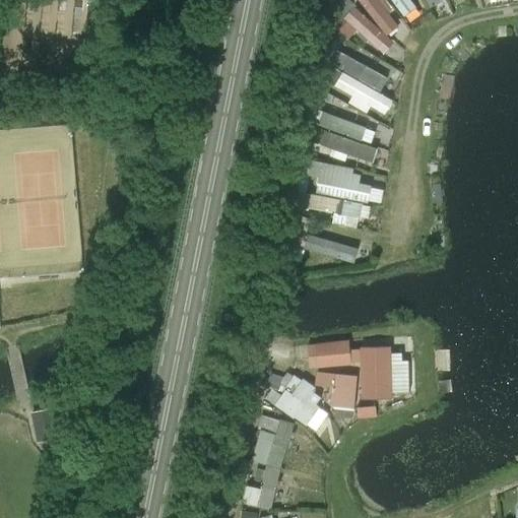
[(343,18),(383,54),(394,43),(354,7),(357,5),(350,0),(329,0),(328,1),(345,16),(343,18)]
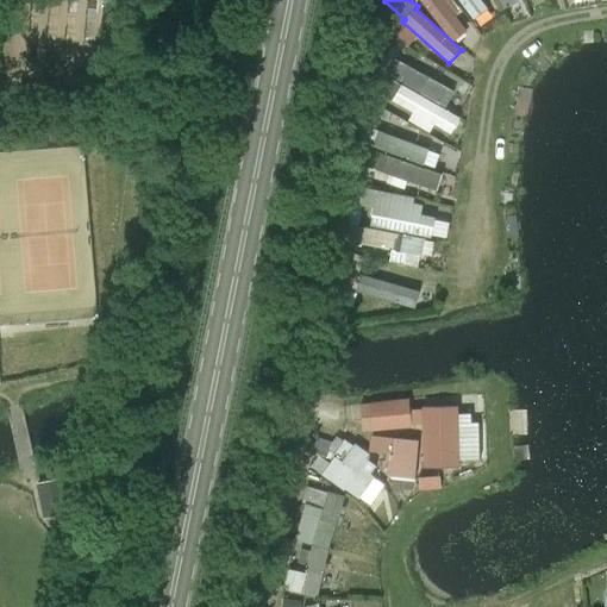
[(452,42),(467,30),(443,0),(413,0),(414,1),(415,0),(421,0),(452,42)]
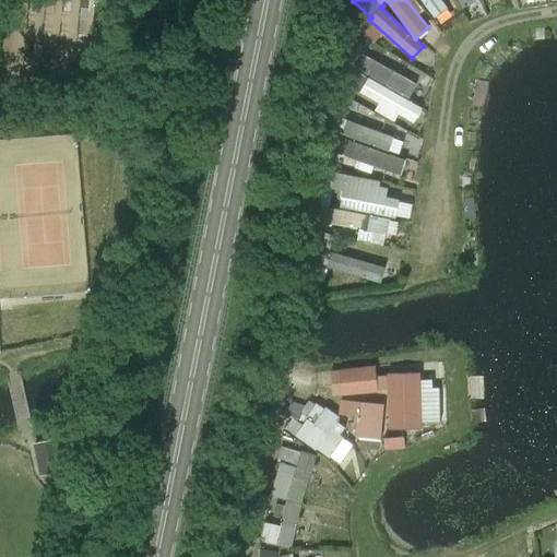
[(447,8),(441,0),(421,0),(434,18),(447,8)]
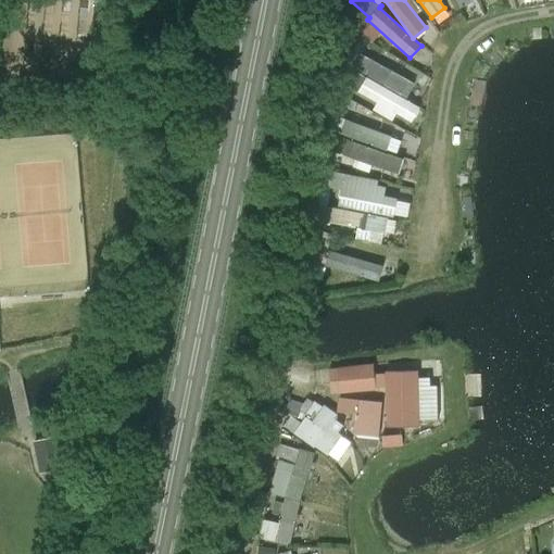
[(420,78),(425,68),(372,43),(367,53),(420,78)]
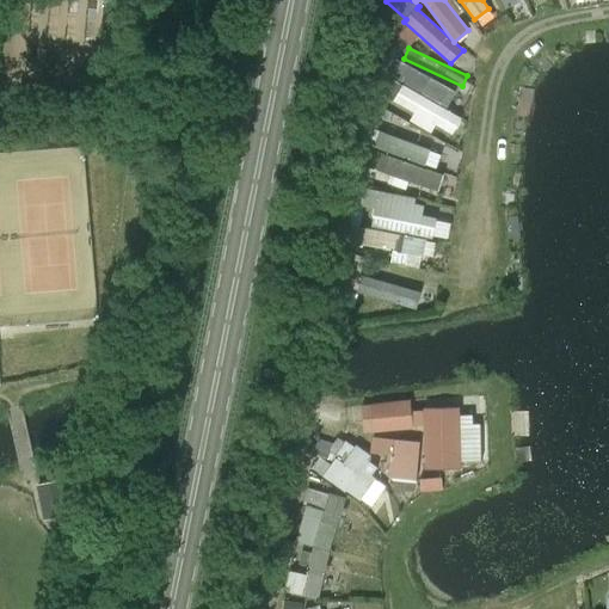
[(454,90),(406,62),(399,75),(447,103),(454,90)]
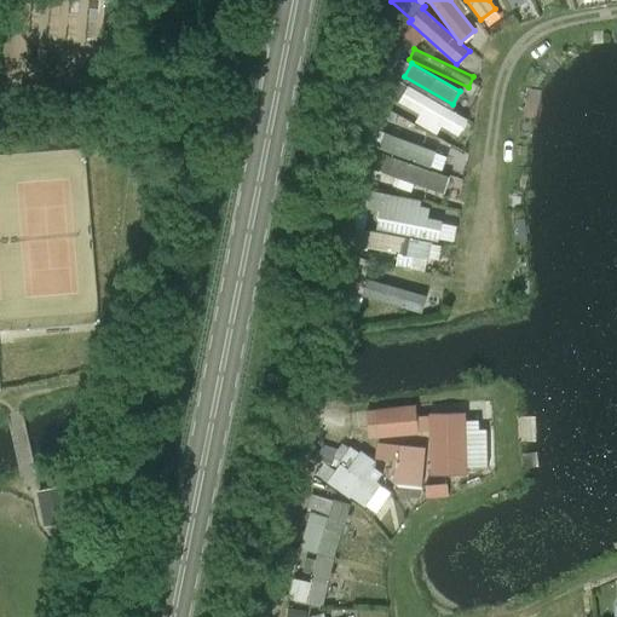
[(466,120),(407,85),(397,102),(417,114),(413,121),(436,134),(440,126),(457,136),(466,120)]
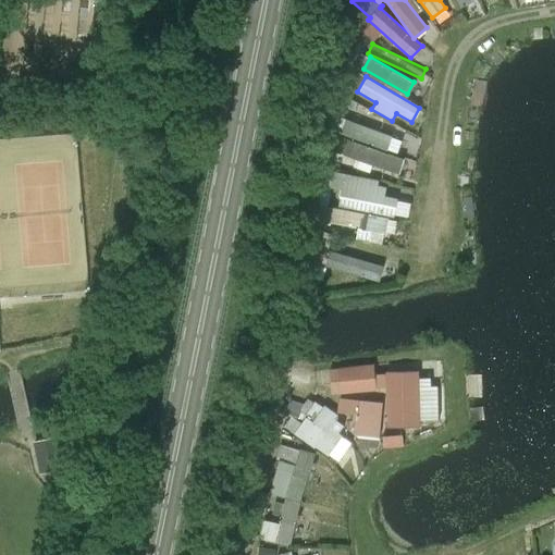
[(393,133),(329,111),(323,126),(387,148),(393,133)]
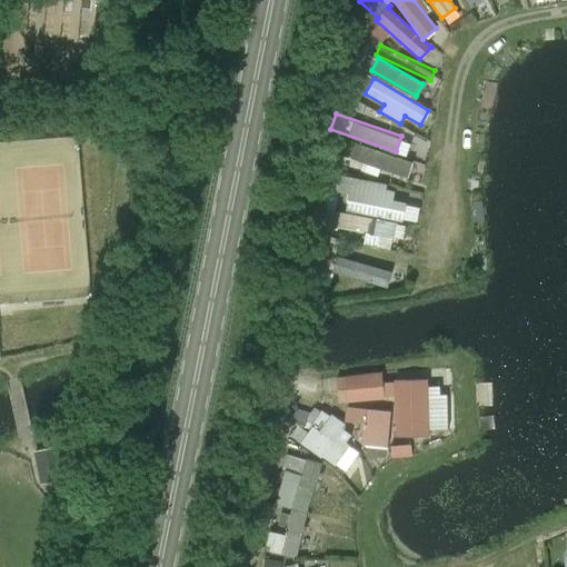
[(332,151),(407,178),(413,162),(355,142),(356,141),(338,136),(332,151)]
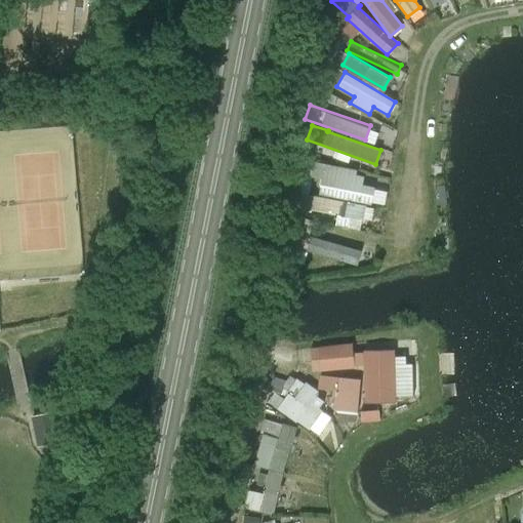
[(349,156),(332,151),(330,158),(347,163),(349,156)]
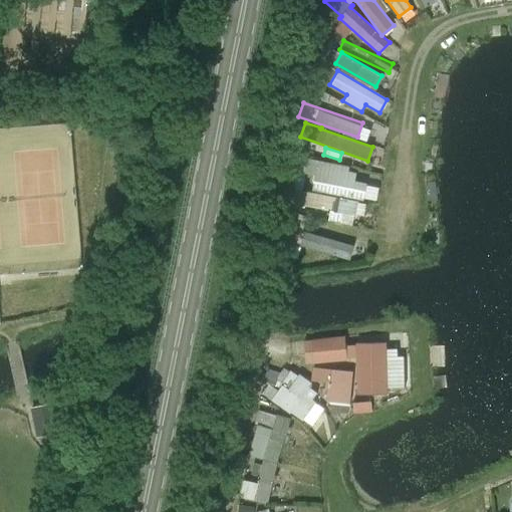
[(311,191),(362,201),(365,184),(354,182),(355,173),(347,172),(348,167),(305,159),(306,158),(291,155),(288,170),(302,172),(302,174),(314,176),(311,191)]
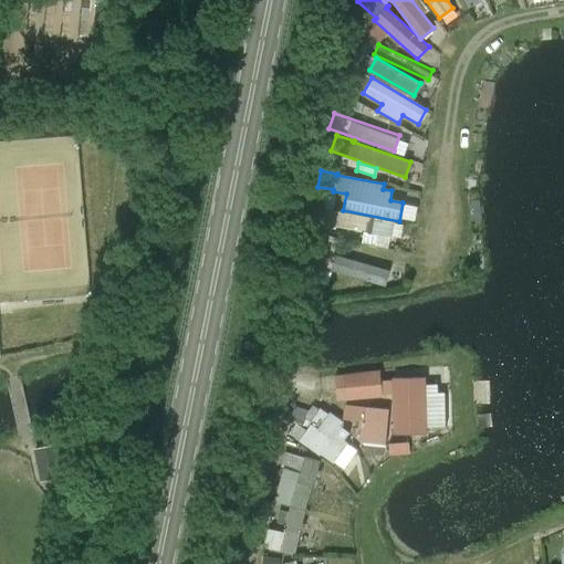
[(390,237),(394,221),(314,206),(311,222),(334,228),(335,226),(390,237)]
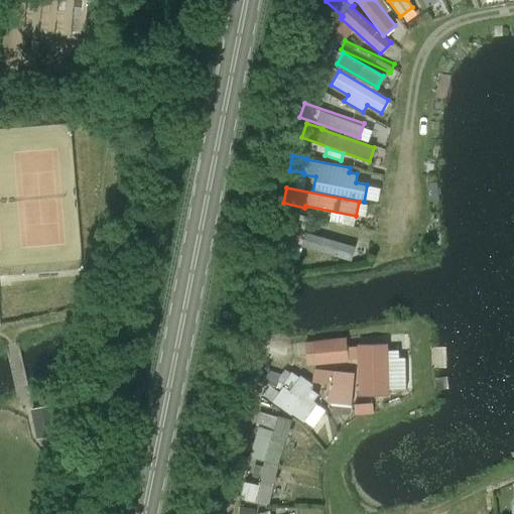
[(290,243),(350,261),(355,246),(302,231),(306,217),(287,212),(275,249),(288,253),(290,243)]
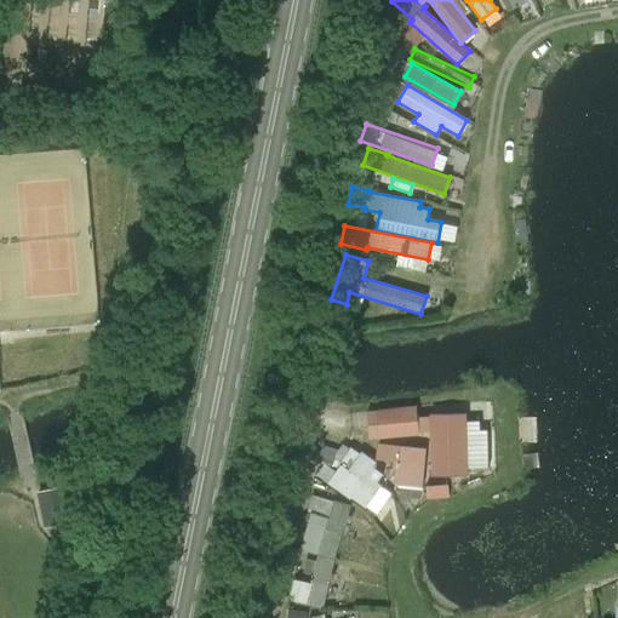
[(429,473),(465,471),(464,411),(428,412),(429,473)]
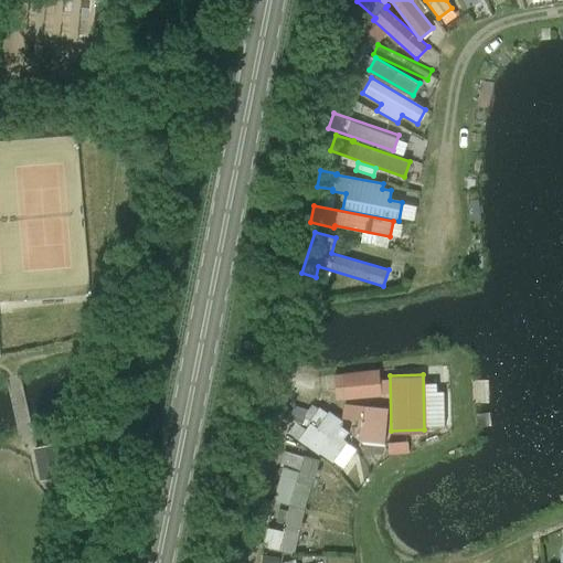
[(319,455),(342,421),(328,411),(317,427),(310,423),(298,441),(319,455)]
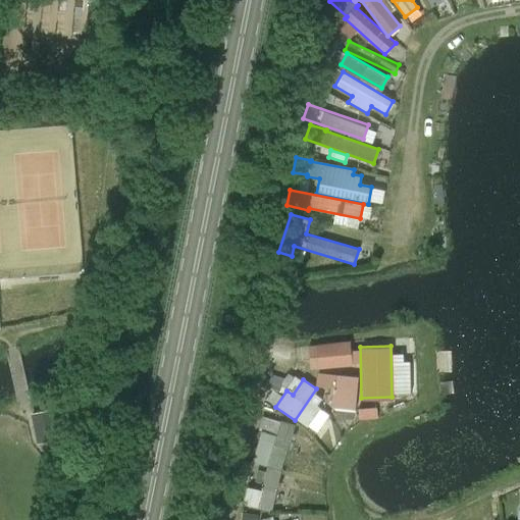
[(55,422),(76,418),(73,404),(52,409),(55,422)]
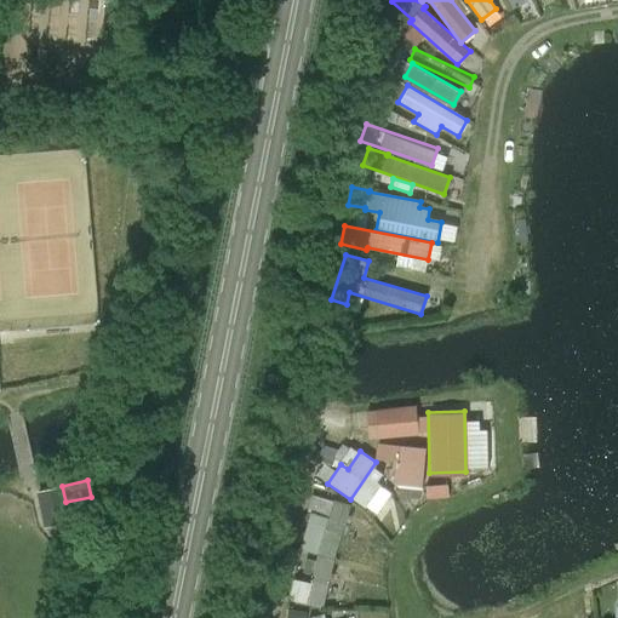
[(429,482),(430,495),(453,493),(453,481),(429,482)]
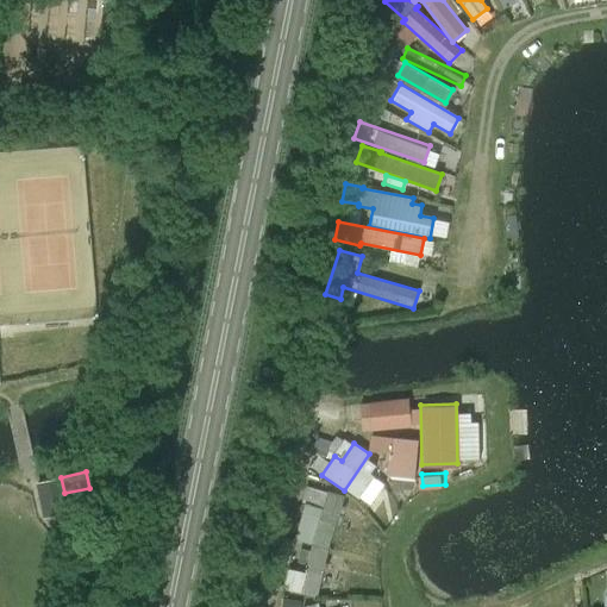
[(64,493),(61,477),(37,482),(43,514),(57,512),(60,521),(85,517),(89,492),(89,488),(64,493)]
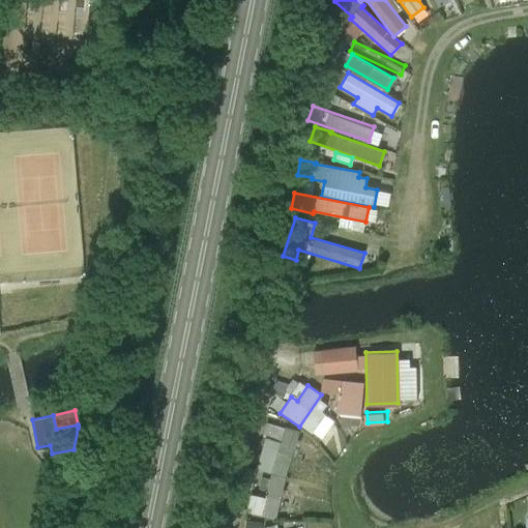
[(285,479),(299,432),(285,428),(280,443),(264,438),(255,470),(285,479)]
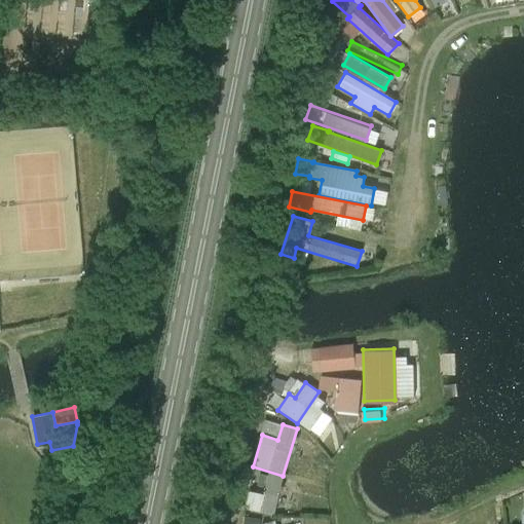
[(277,501),(283,479),(267,476),(262,499),(247,495),(242,514),(259,517),(261,509),(273,512),(275,500),(277,501)]
